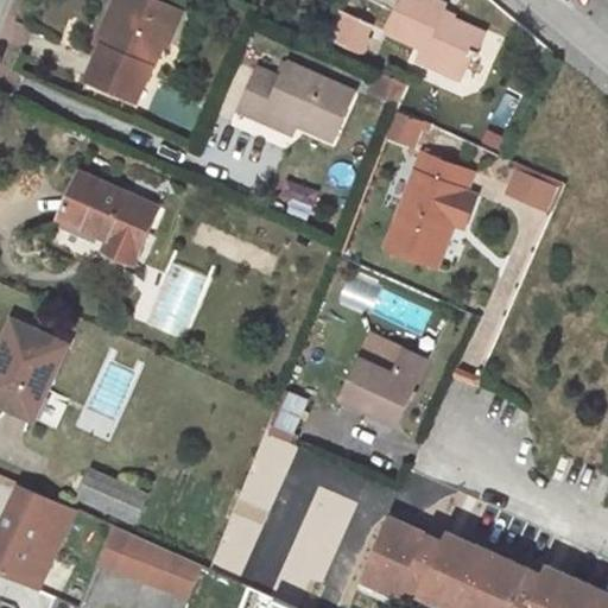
[(107,45),(102,44),(87,80),(137,100),(164,40),(157,38),(171,6),(157,0),(145,0),(144,4),(134,0),(121,0),(113,20),(118,21),(107,45)]
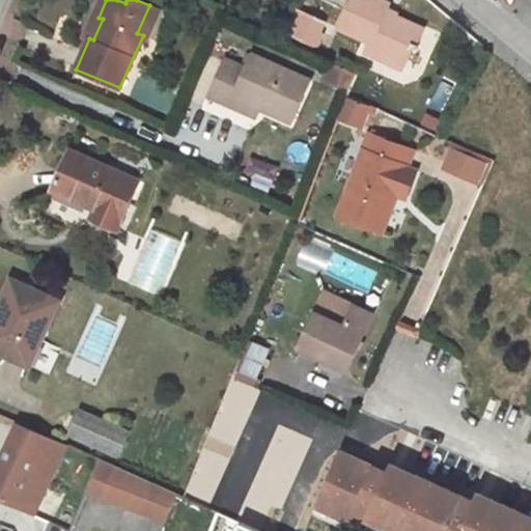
[(389,3),(381,0),(352,0),(339,27),(370,40),(370,43),(406,59),(414,42),(416,43),(423,28),(385,11),(389,3)]
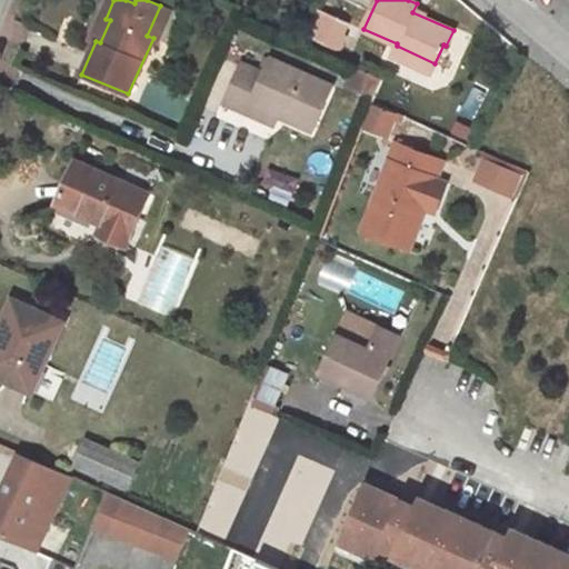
[(158,40),(171,11),(160,6),(147,36),(153,38),(158,40)]
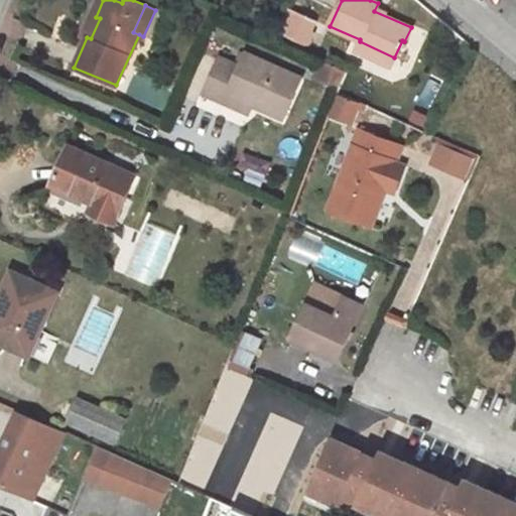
[(277,30),(304,43),(315,20),(287,8),(277,30)]
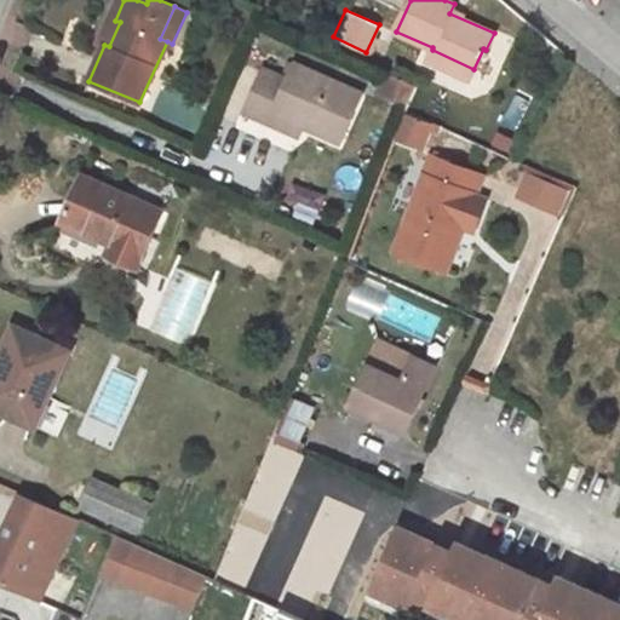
[(109,46),(120,22),(115,21),(104,45),(109,46)]
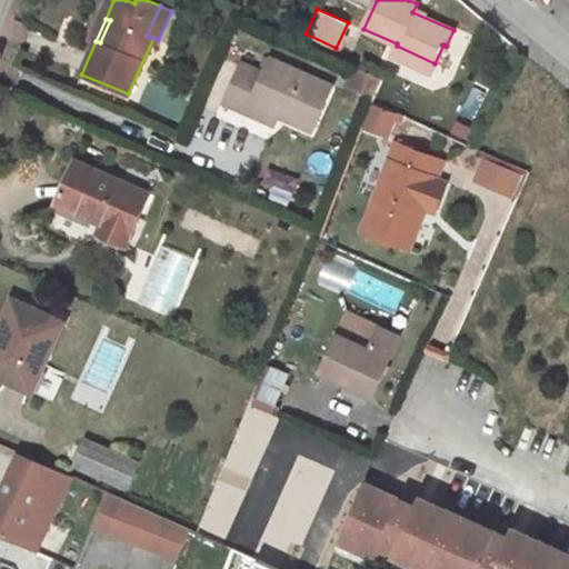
[(435,63),(397,46),(393,52),(432,69),(435,63)]
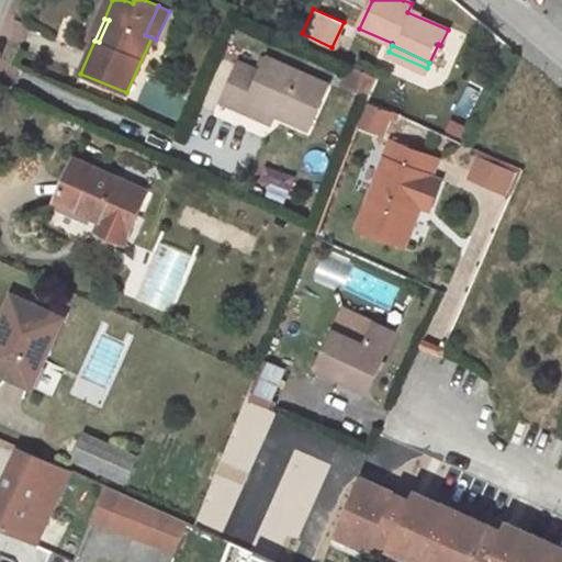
[(327,85),(267,57),(260,72),(238,63),(222,102),(245,112),(248,102),(274,114),(307,128),(327,85)]
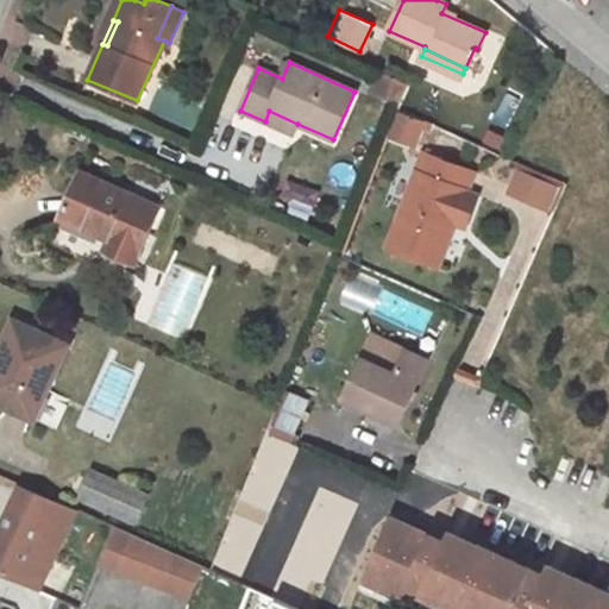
[(409,83),(378,70),(371,88),(402,101),(409,83)]
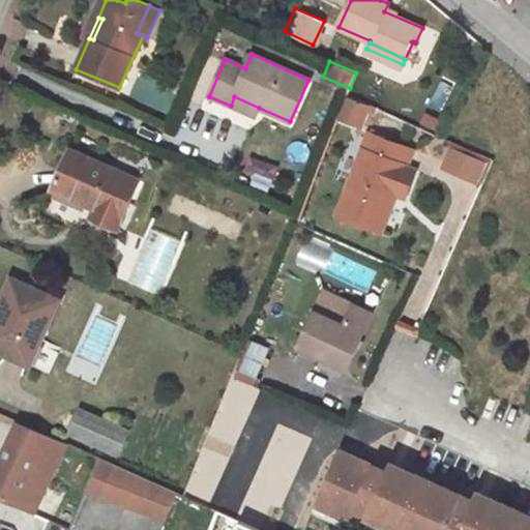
[(259,108),(234,96),(231,106),(256,116),(259,108)]
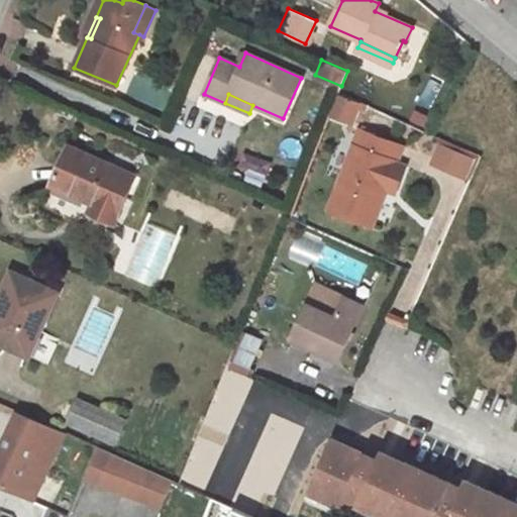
[(360,104),(338,96),(330,114),(352,123),(360,104)]
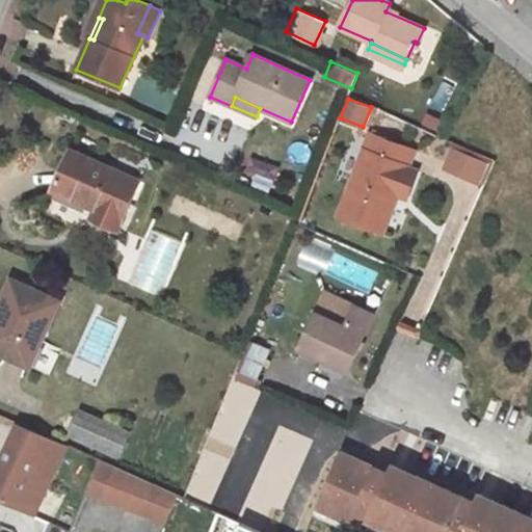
[(424,123),(435,128),(440,121),(428,115),(424,123)]
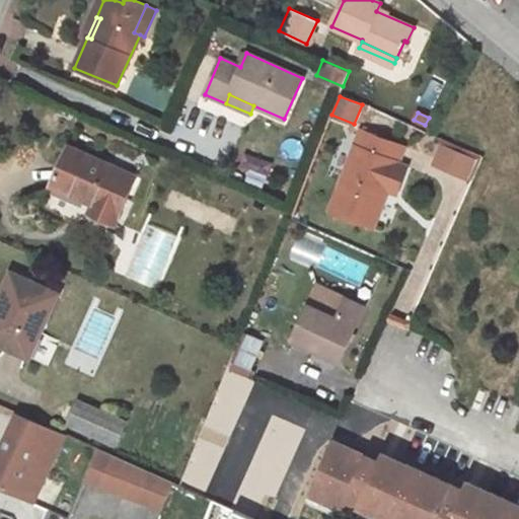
[(374,133),(363,129),(362,133),(382,141),(382,138),(373,135),(374,133)]
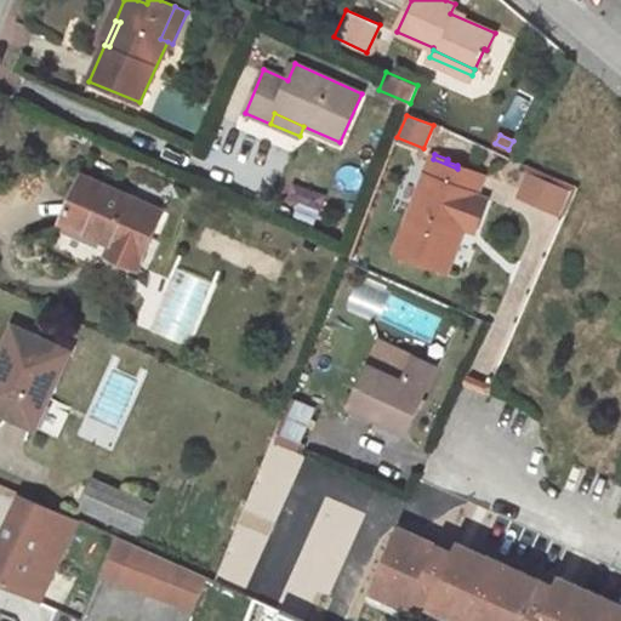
[(466,218),(477,223),(485,200),(474,195),(482,177),(457,169),(433,159),(397,252),(445,271),(462,228),(466,218)]
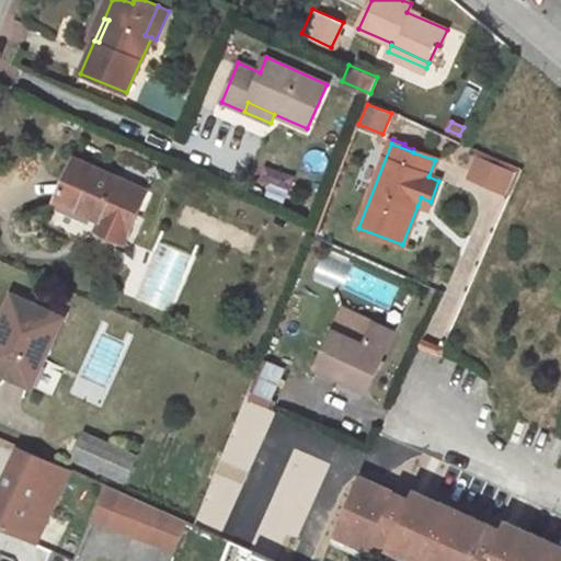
[(477,156),(468,175),(505,192),(514,172),(477,156)]
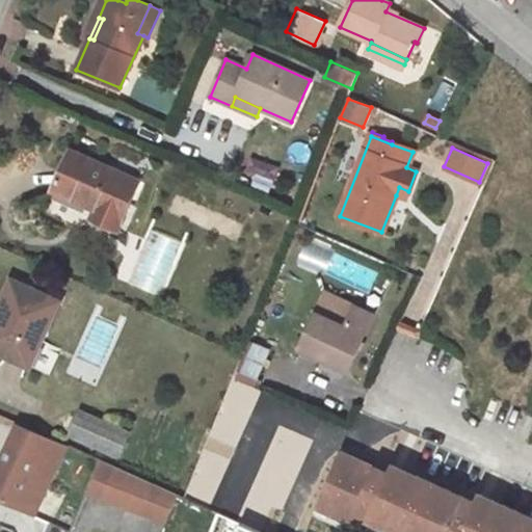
[(114,169),(71,151),(53,189),(96,209),(92,218),(118,230),(135,191),(110,179),(114,169)]
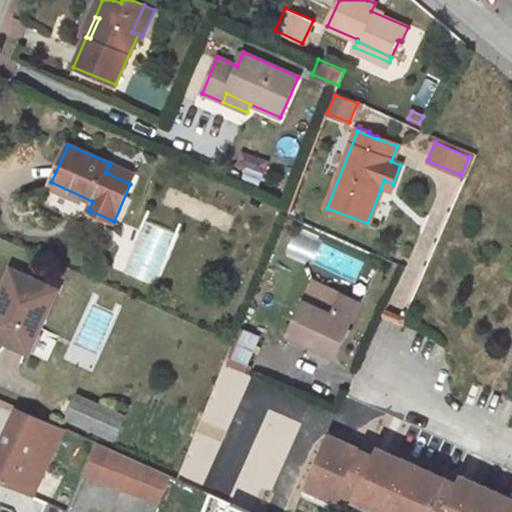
[(134,174),(110,163),(106,172),(130,184),(134,174)]
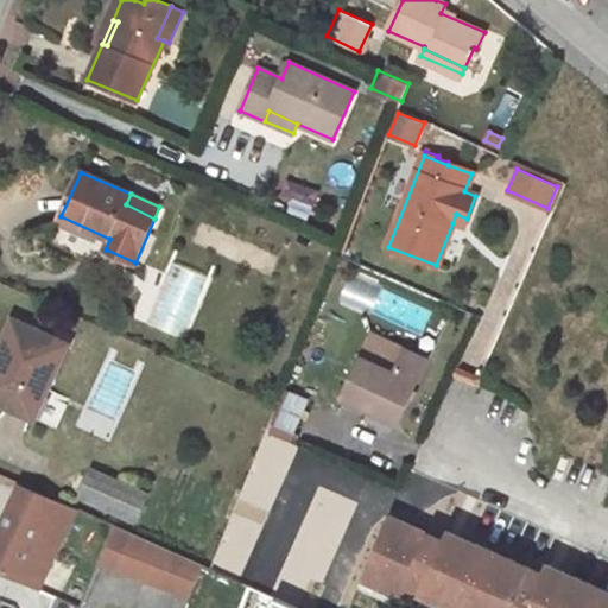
[(463,227),(467,219),(456,214),(453,223),(463,227)]
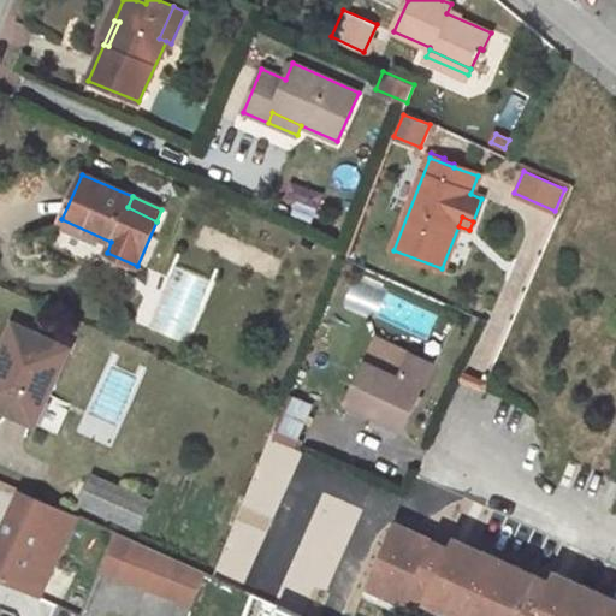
[(185,342),(212,282),(173,264),(147,325),(185,342)]
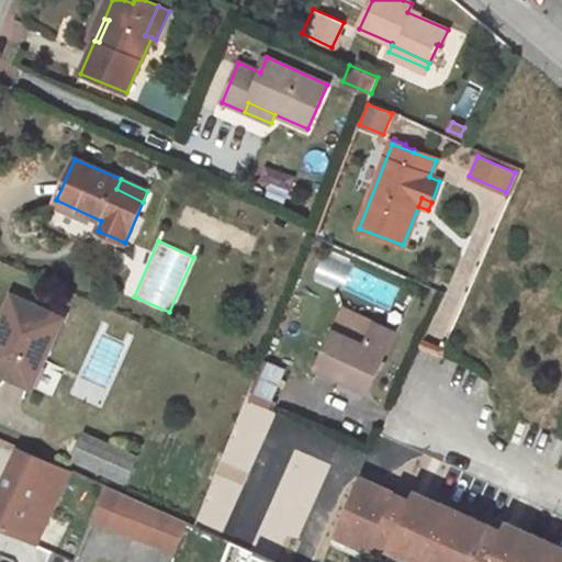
[(63,318),(12,295),(0,322),(0,329),(9,333),(0,350),(0,372),(31,388),(63,318)]
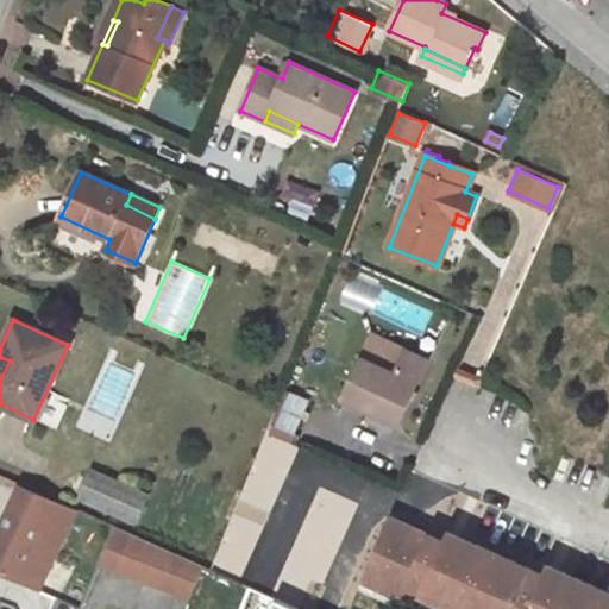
[(395,374),(362,358),(341,399),(399,425),(428,359),(407,350),(395,374)]
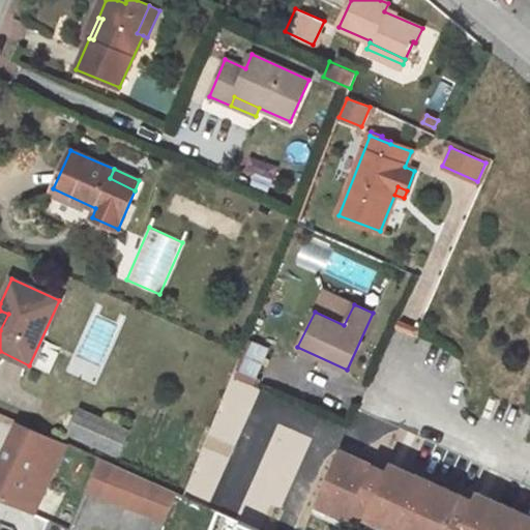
[(256,377),(268,347),(254,341),(241,371),(256,377)]
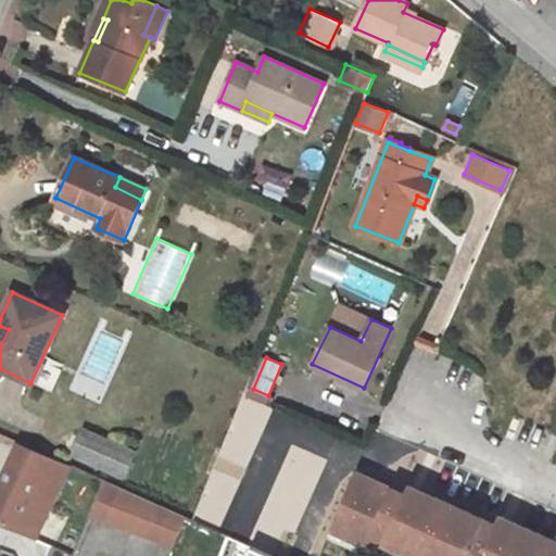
[(125,446),(85,429),(73,455),(125,477),(129,465),(118,459),(125,446)]
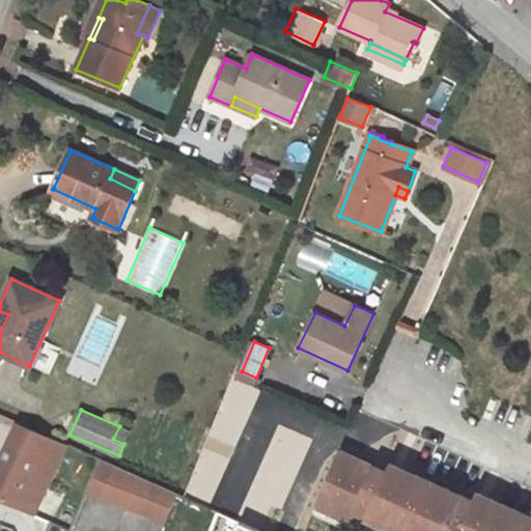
[(0,500),(31,513),(63,446),(18,424),(0,460),(0,500)]
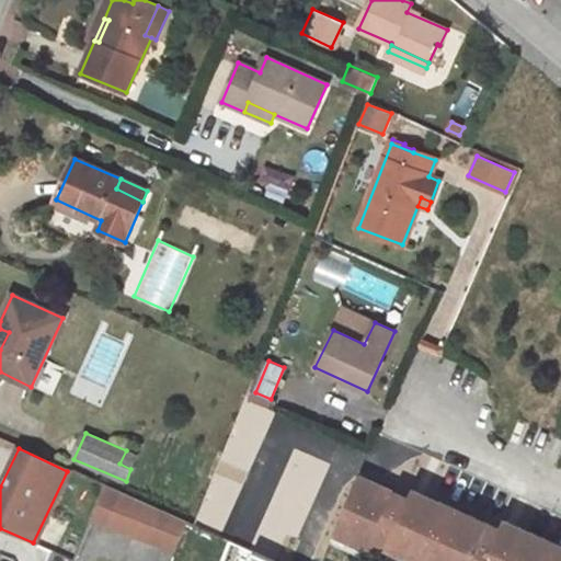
[(137,456),(126,450),(119,464),(130,469),(137,456)]
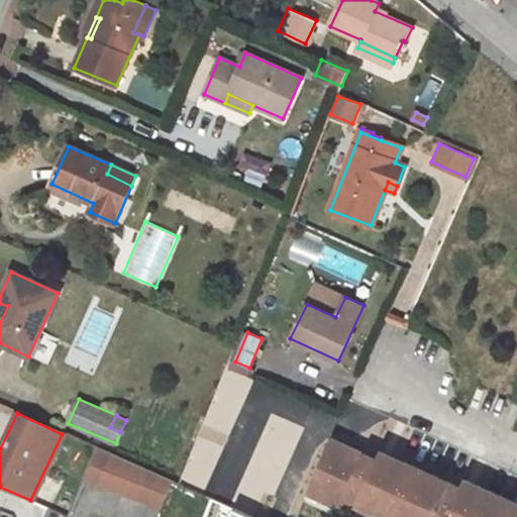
[(516,516),(516,512),(462,488),(382,451),(378,459),(332,438),(310,488),(322,493),(324,500),(356,514),(359,505),(384,516),(390,513),(398,516),(516,516)]
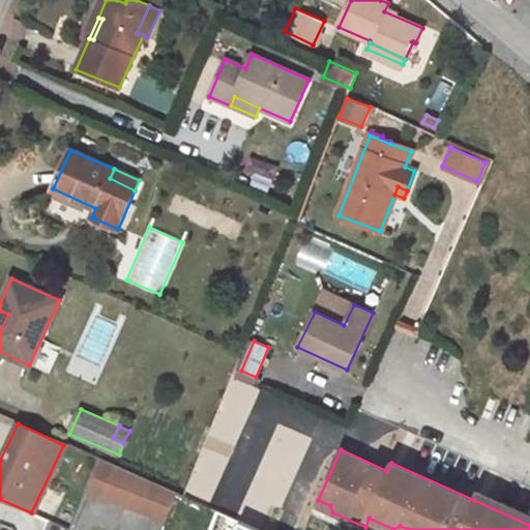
[(176,492),(101,459),(88,489),(164,523),(176,492)]
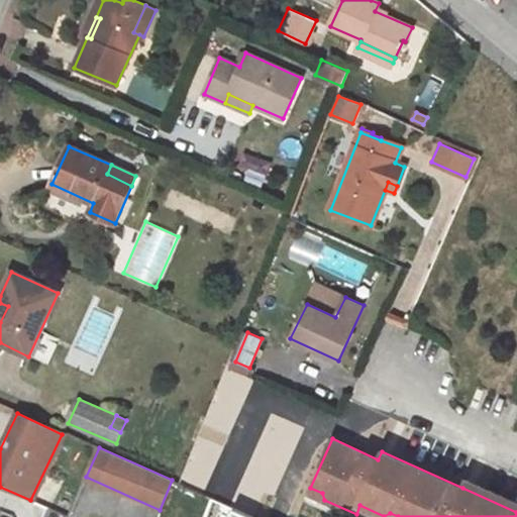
[(322,493),(310,488),(308,492),(324,500),(322,493)]
